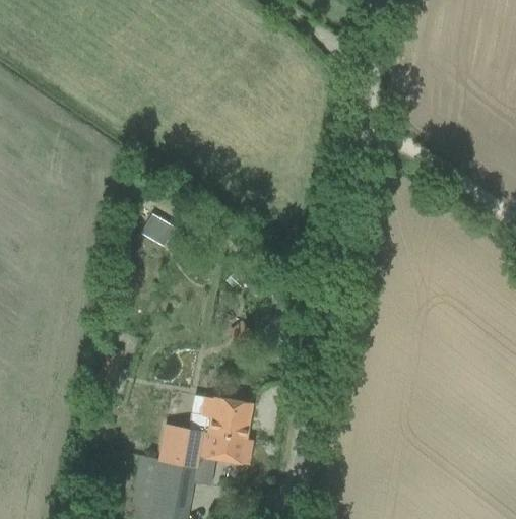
[(166,246),(176,230),(155,216),(145,234),(166,246)]
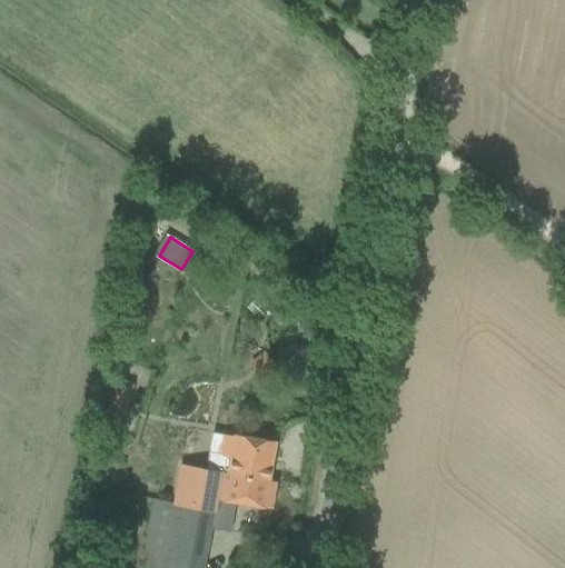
[(263,350),(247,364),(256,374),(271,359),(263,350)]
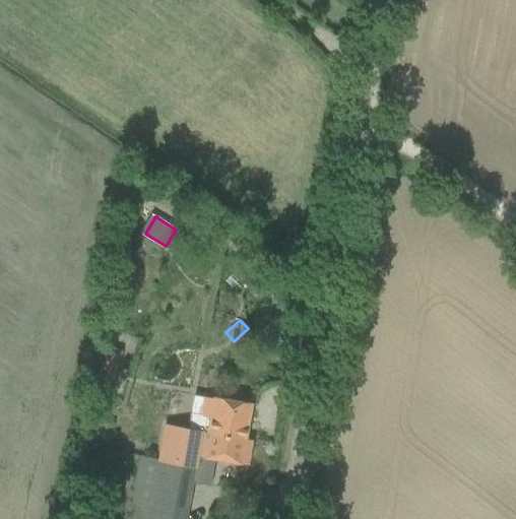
[(98,391),(109,394),(113,383),(101,379),(98,391)]
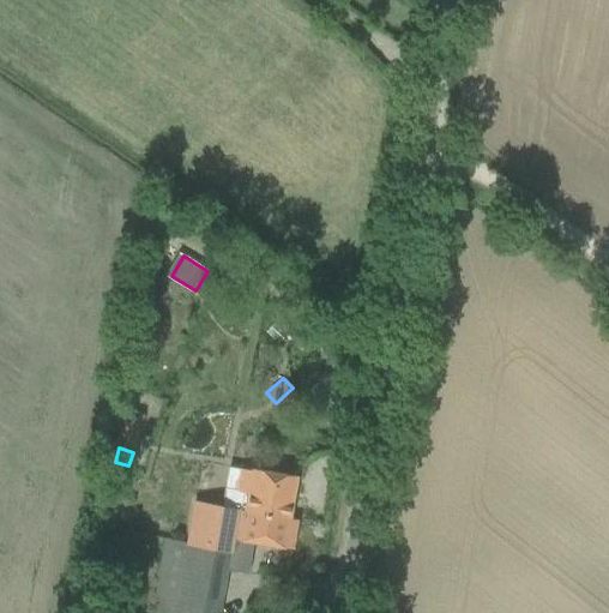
[(291,521),(300,479),(254,470),(247,510),(291,521)]
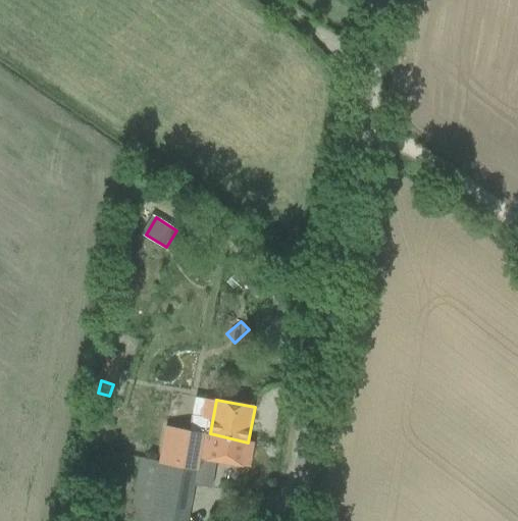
[(163,465),(199,470),(201,458),(251,468),(256,444),(248,443),(210,433),(204,432),(168,426),(161,463),(164,464),(163,465)]
